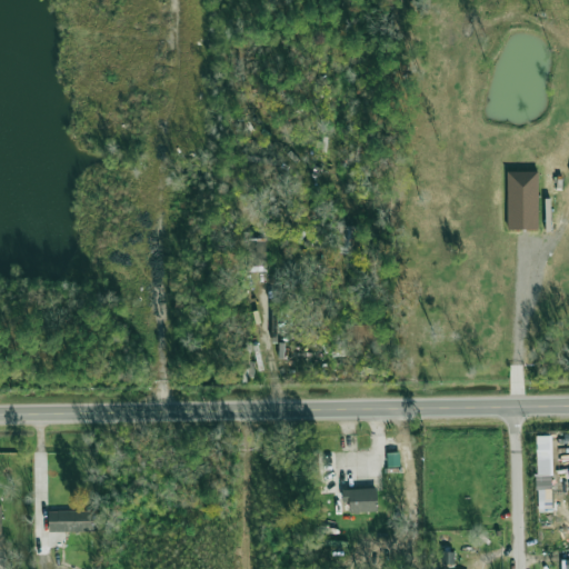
[(538,229),(538,171),(507,171),(507,230),(538,229)]
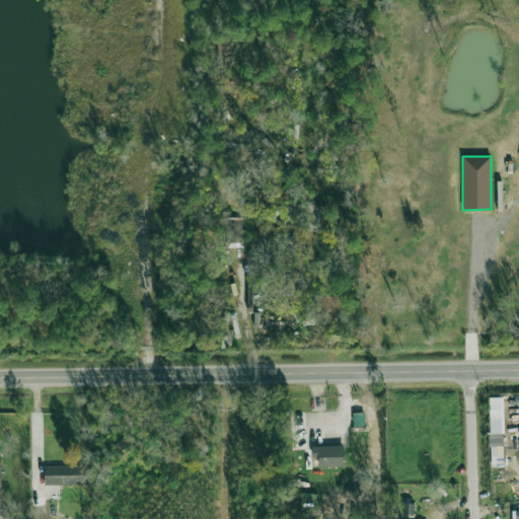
[(326,207),(309,206),(308,231),(325,231),(326,207)]
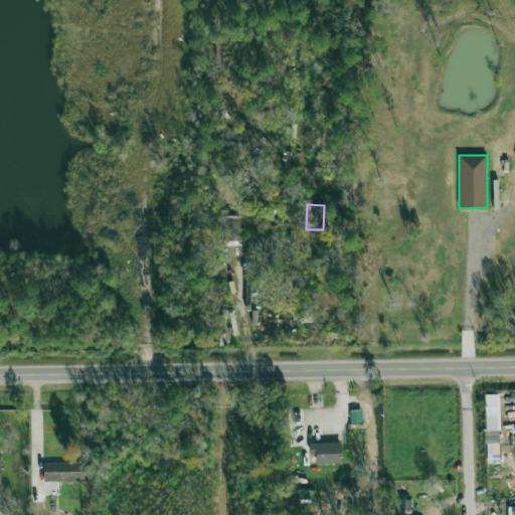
[(225,245),(241,245),(240,215),(224,216),(225,245)]
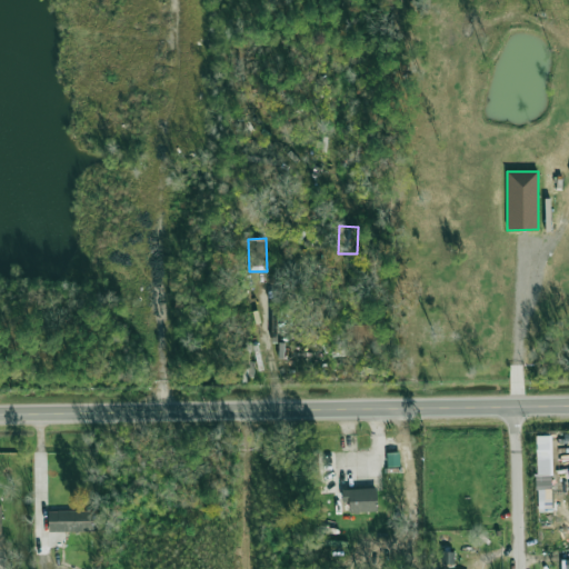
[(551,436),(536,436),(537,475),(552,473),(551,436)]
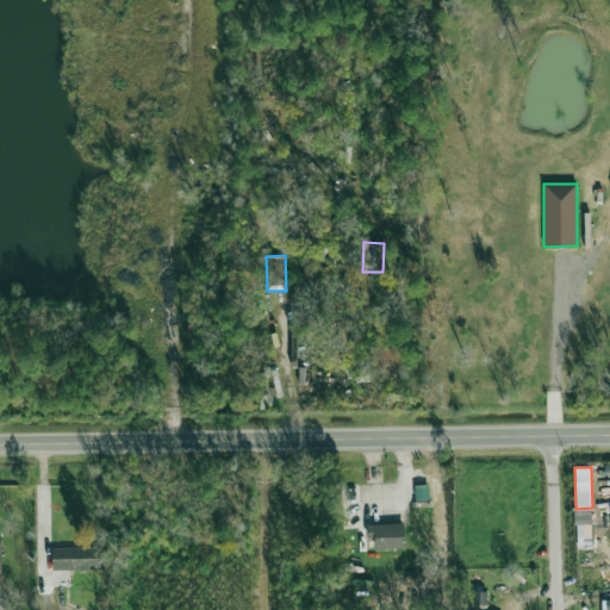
[(404,523),(366,524),(367,539),(374,539),(374,549),(404,548),(404,523)]
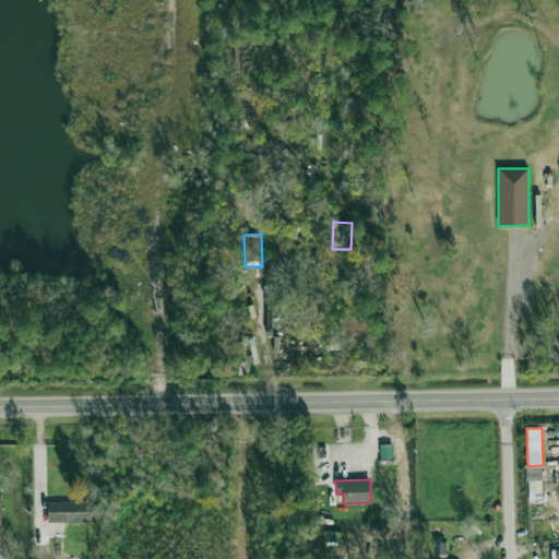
[(91,501),(47,502),(48,523),(92,522),(91,501)]
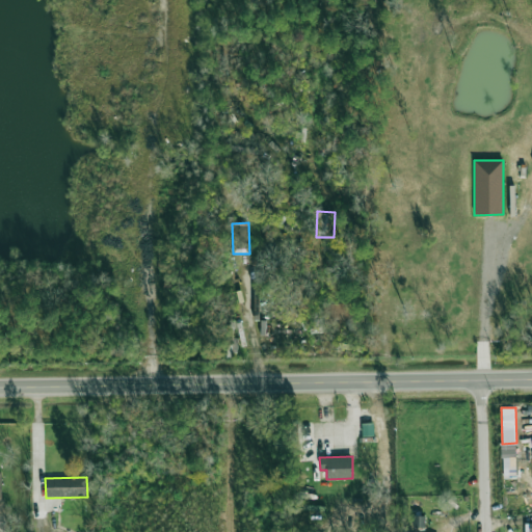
[(424,528),(424,516),(414,516),(413,528),(424,528)]
